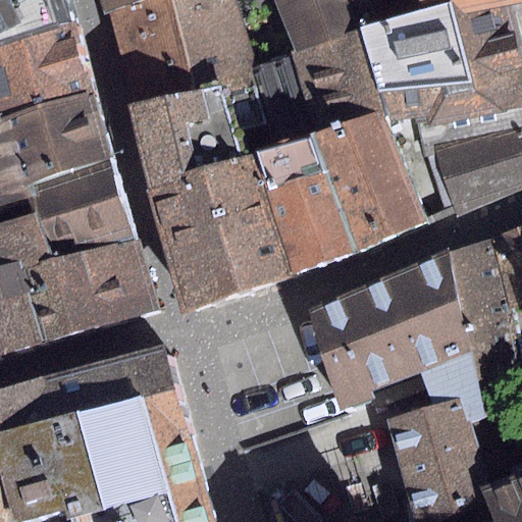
[(66,0),(0,0),(0,46),(73,20),(66,0)]
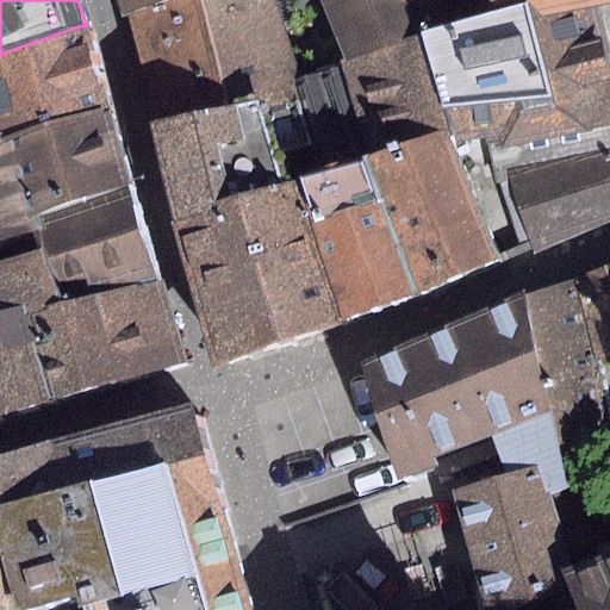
[(273,0),(116,0),(122,19),(129,16),(160,120),(300,78),(273,0)]
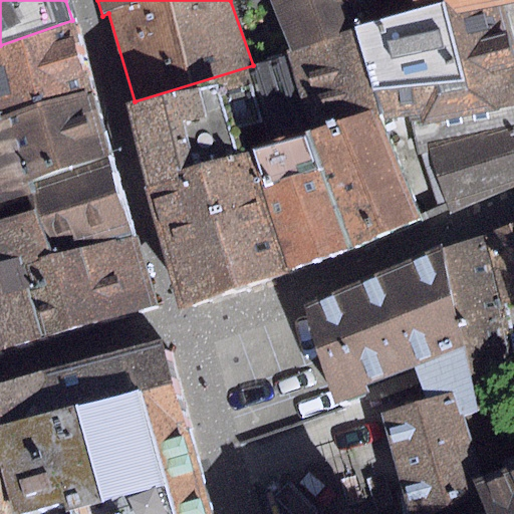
[(265,0),(286,53),(354,27),(361,25),(350,0),(265,0)]
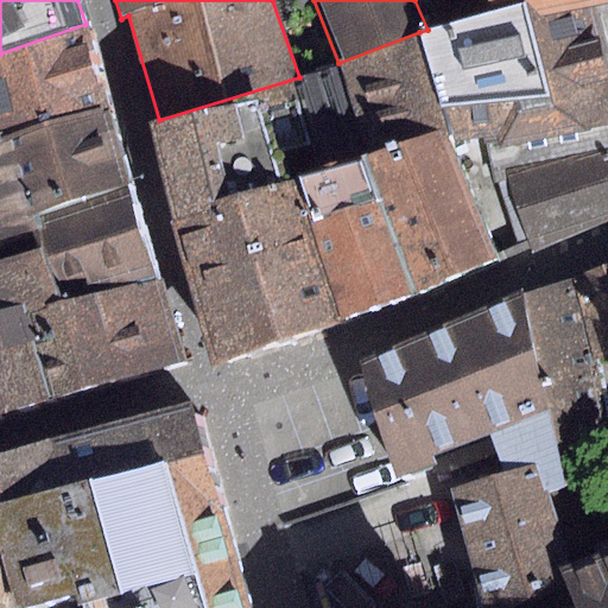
[(607,4),(607,0),(487,0),(493,12),(525,2),(531,23),(595,7),(607,4)]
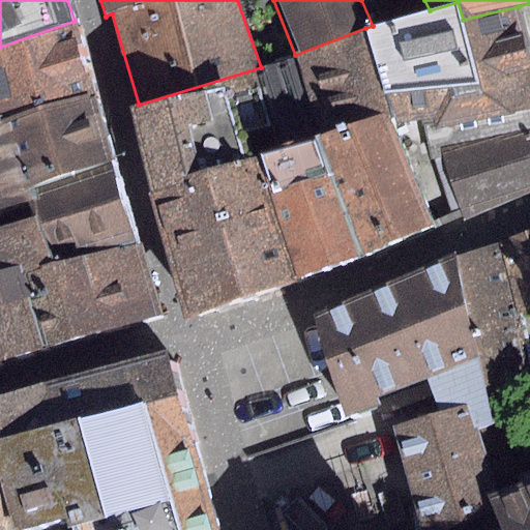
[(424,134),(529,111),(529,37),(519,6),(463,20),(458,2),(430,10),(373,26),(365,28),(389,114),(394,130),(420,122),(424,134)]
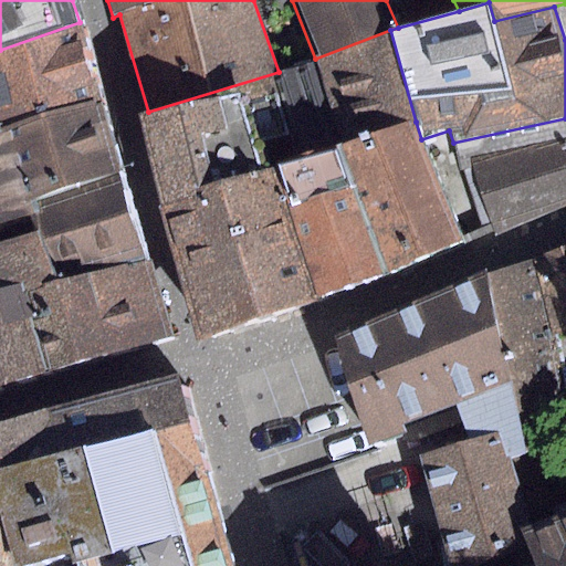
[(0,122),(100,100),(80,22),(0,50),(0,122)]
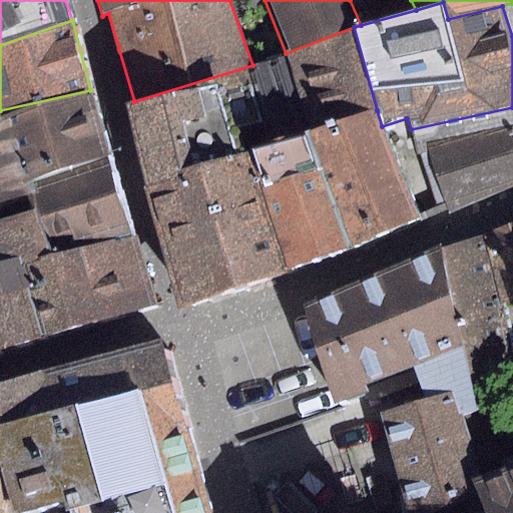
[(286,53),(252,65),(275,144),(308,132),(377,110),(354,27),(286,53)]
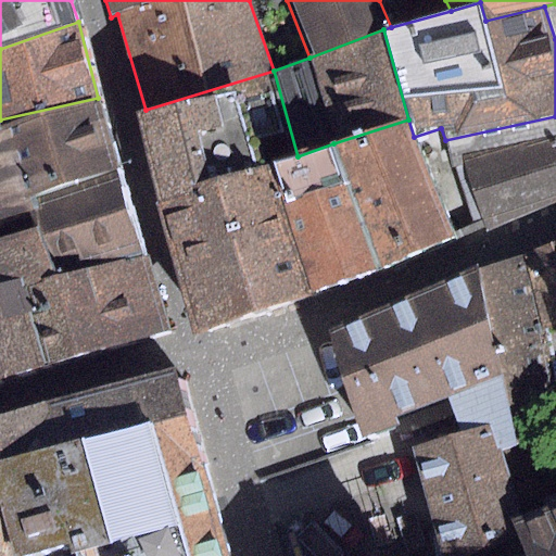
[(274,71),(146,110),(137,113),(162,205),(155,205),(193,340),(313,292),(269,166),(298,156),(274,71)]
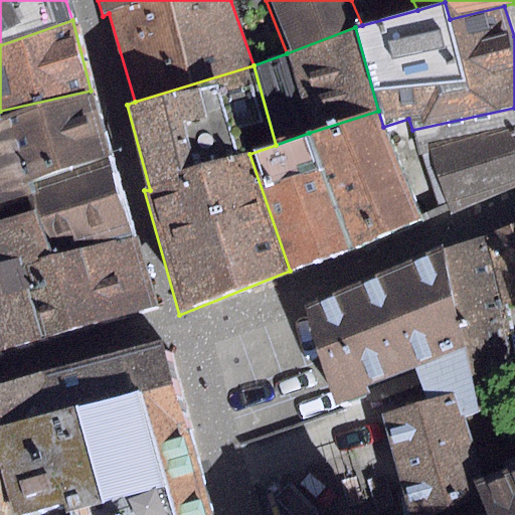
[(110,158),(91,91),(0,111),(0,203),(34,193),(31,180),(110,158)]
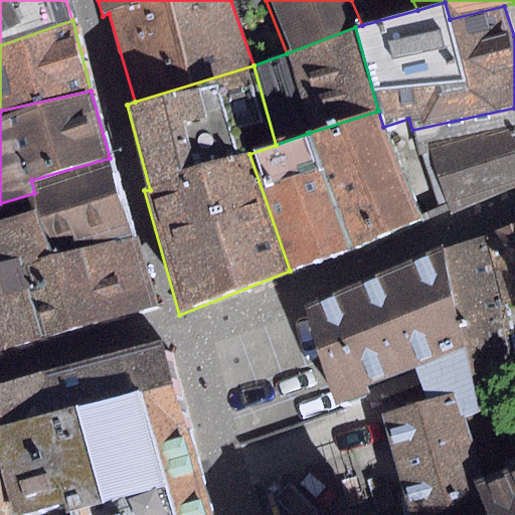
[(514,108),(412,130),(443,213),(514,187),(514,108)]
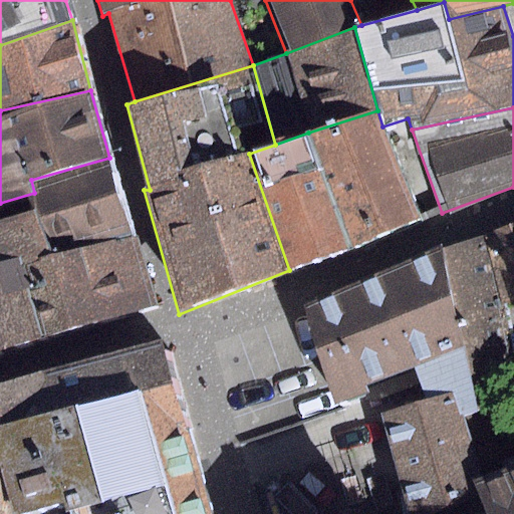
[(377,110),(308,133),(348,249),(442,213),(412,130),(408,118),(382,126),(377,110)]
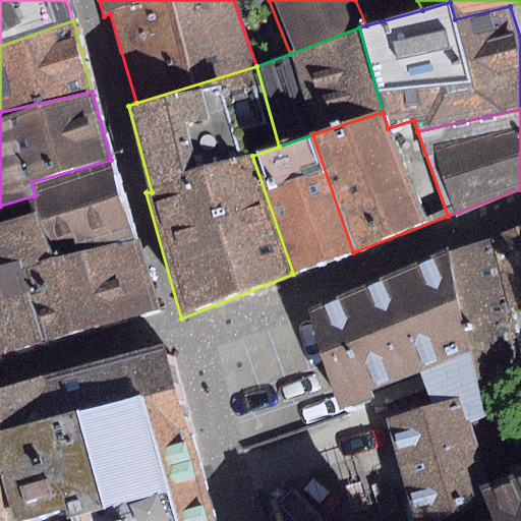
[(312,134),(279,147),(252,156),(293,274),(353,252),(312,134)]
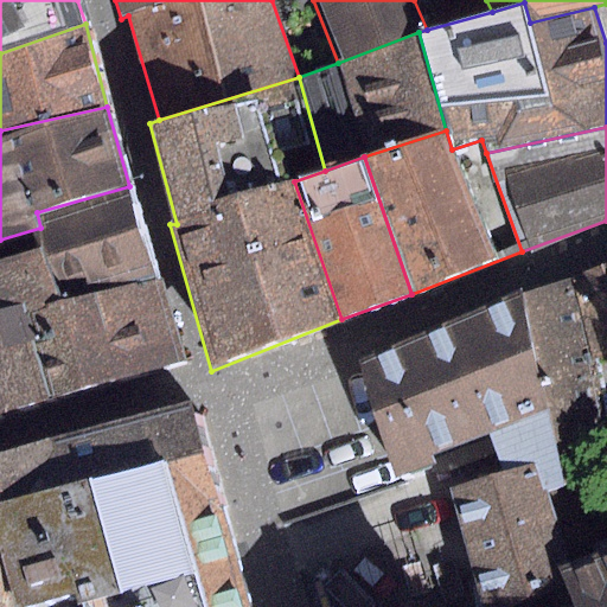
[(155,270),(129,186),(37,212),(40,228),(45,247),(61,295),(155,270)]
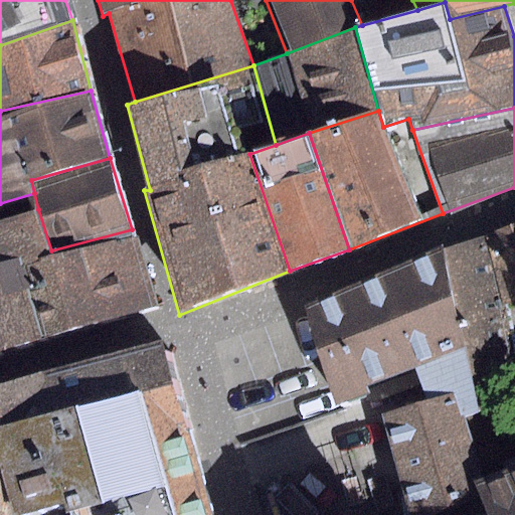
[(158,310),(132,229),(51,250),(38,209),(0,220),(0,264),(15,260),(39,342),(158,310)]
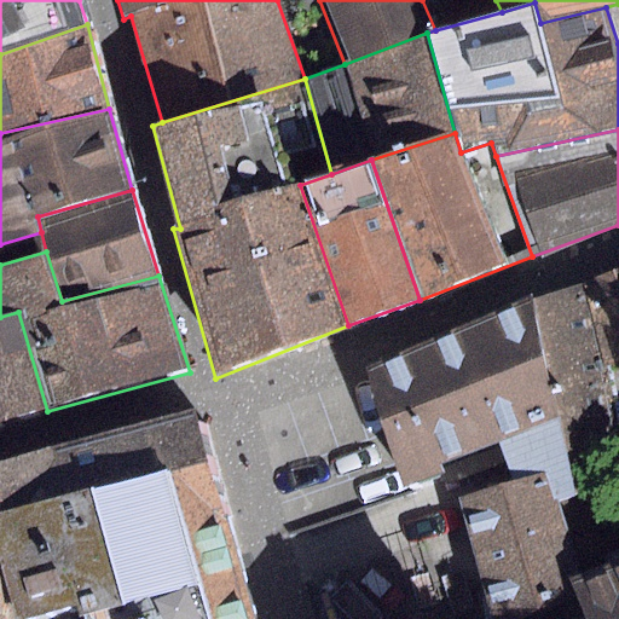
[(618,266),(582,282),(618,439),(618,266)]
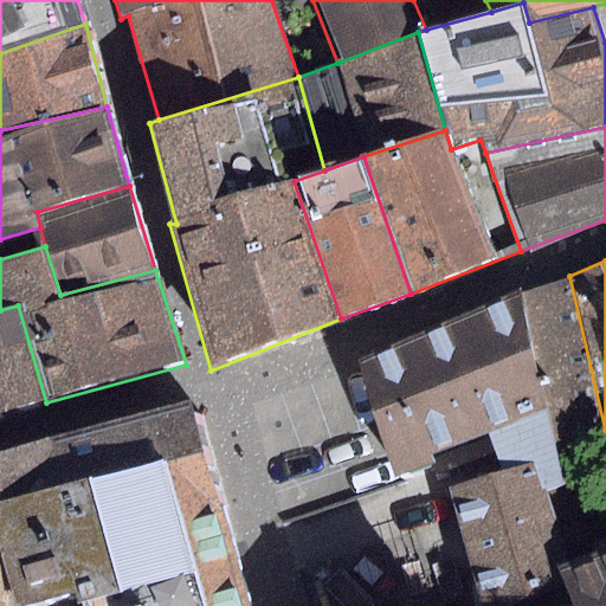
[(520,290),(545,407),(568,485),(571,484),(605,471),(605,430),(569,276),(520,290)]
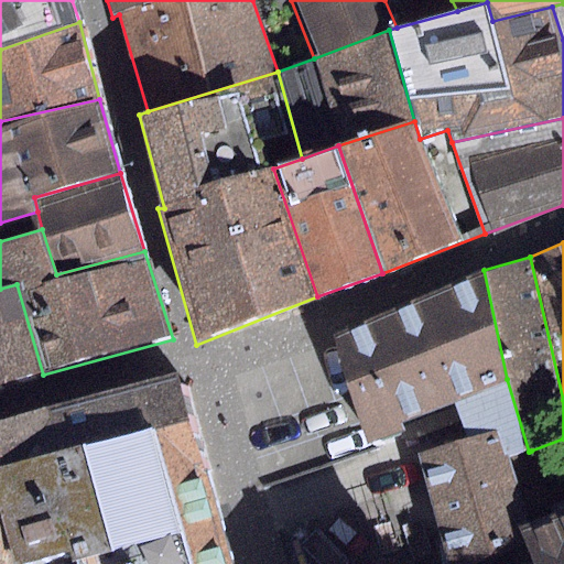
[(451,563),(459,563),(521,545),(513,528),(529,524),(518,494),(507,458),(529,452),(507,379),(484,270),(334,336),(367,445),(405,432),(403,425),(454,405),(466,437),(418,455),(451,563)]
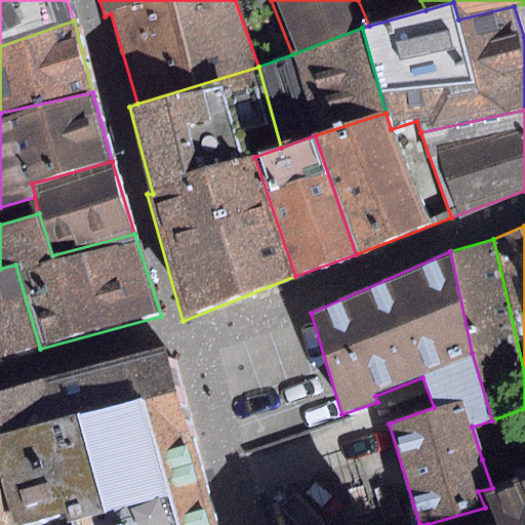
[(0,361),(40,349),(15,265),(0,269),(0,361)]
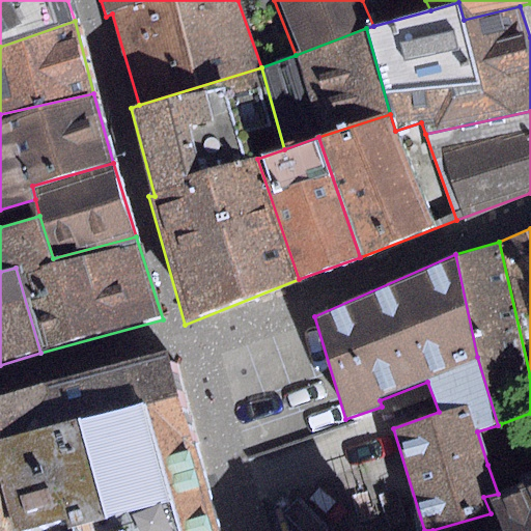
[(0,530),(27,530),(42,527),(43,530),(218,530),(170,351),(0,396),(0,530)]
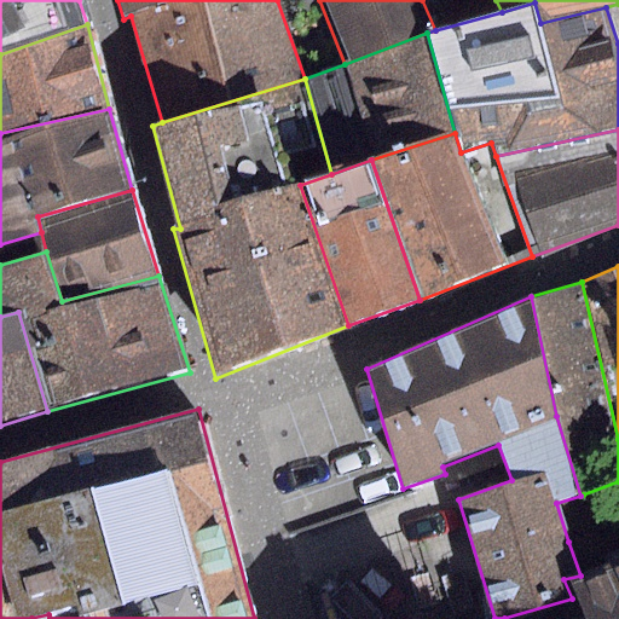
[(556,503),(568,542),(595,534),(583,495),(580,496),(556,503)]
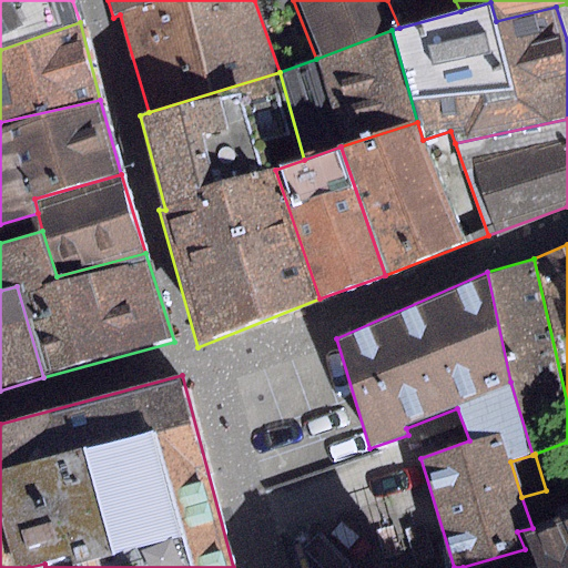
[(377,456),(270,490),(283,533),(391,497),(377,456)]
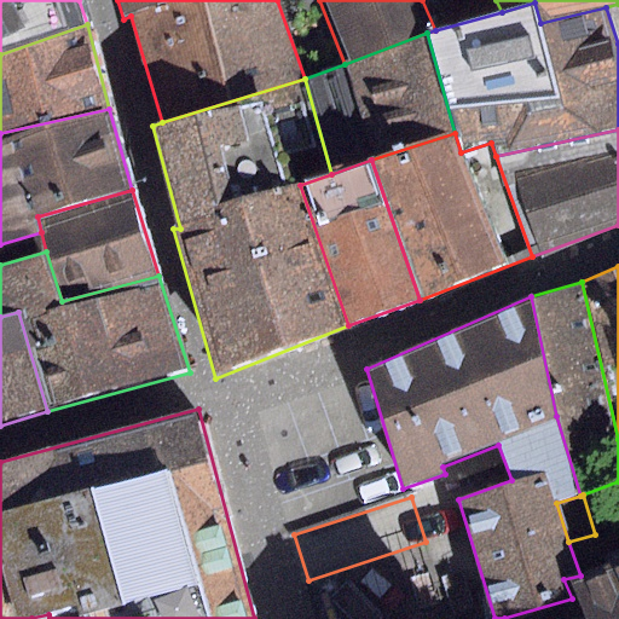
[(618,618),(618,561),(580,576),(563,579),(572,599),(580,618),(618,618)]
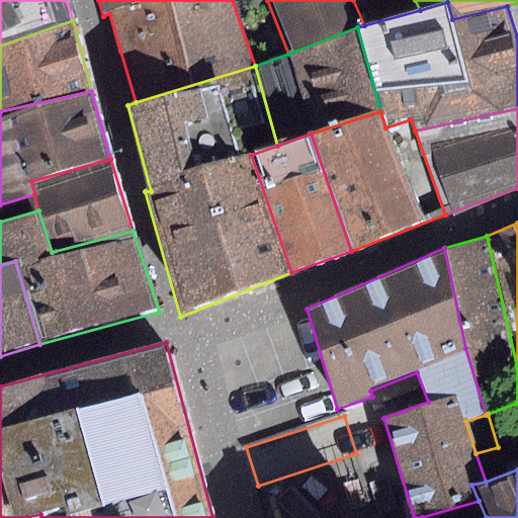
All buildings are outlined.
